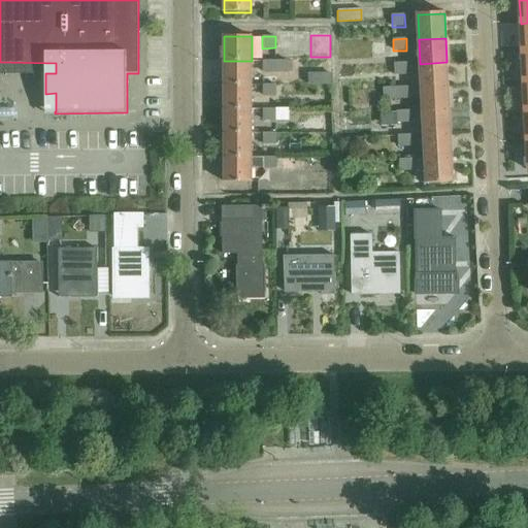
[(383,43),(372,43),(372,55),(383,55),(383,43)]
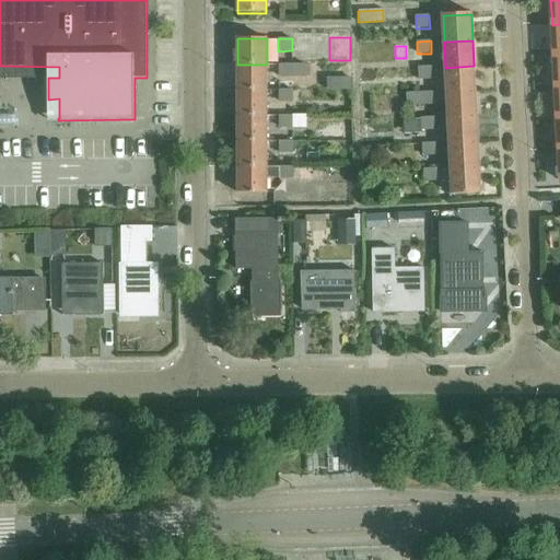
[(237,65),(237,90),(267,90),(267,65),(237,65)]
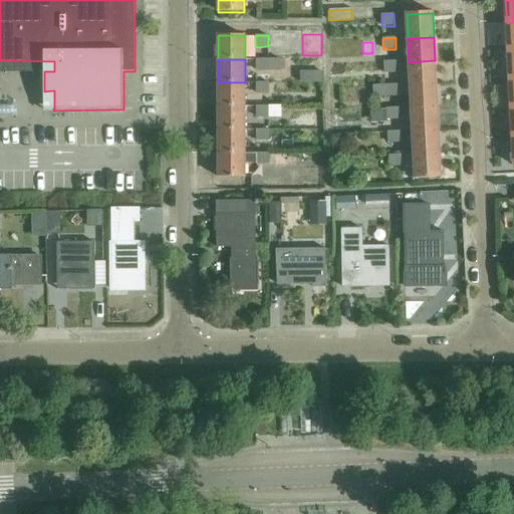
[(280,59),(255,59),(255,71),(280,71),(280,59)]
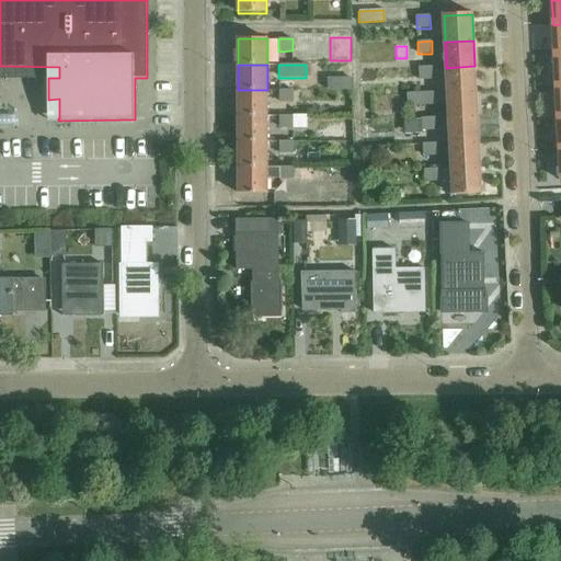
[(476,92),(474,66),(446,68),(447,92),(447,93),(476,92)]
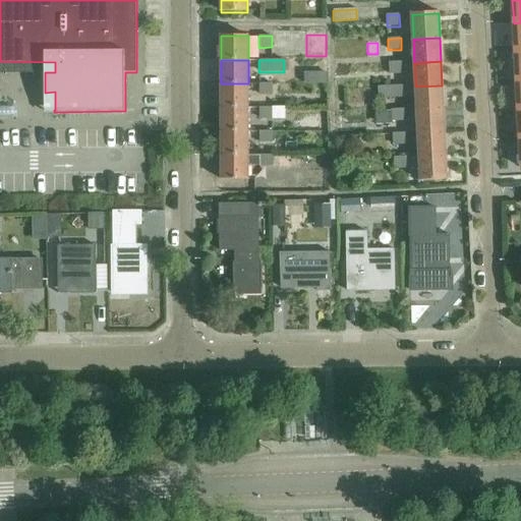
[(389,74),(402,74),(402,62),(389,62),(389,74)]
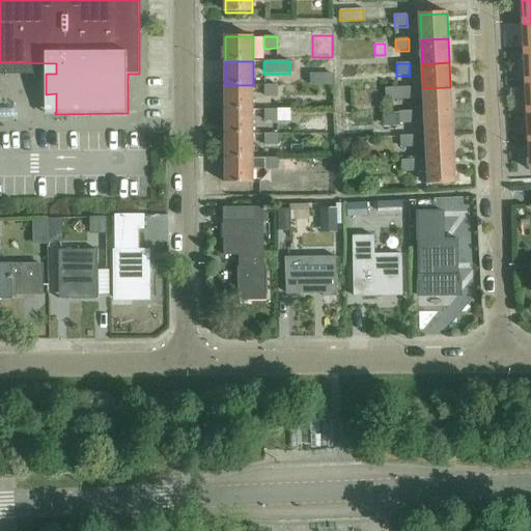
[(334,74),(310,74),(310,85),(334,85),(334,74)]
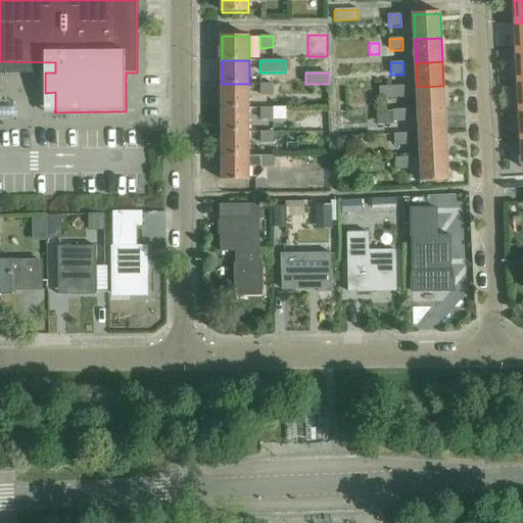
[(222,84),(222,108),(249,108),(249,84),(222,84)]
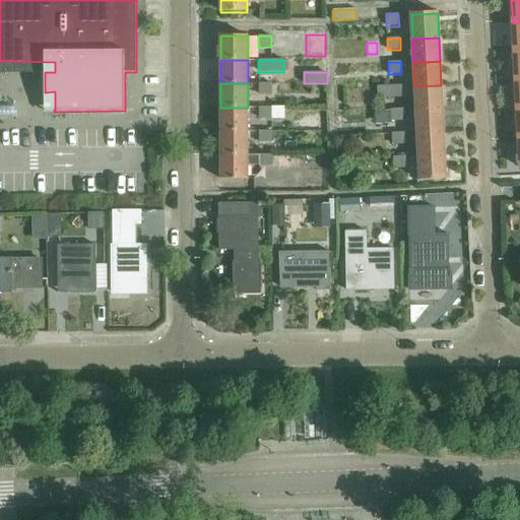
[(272,83),(259,83),(258,94),(272,95),(272,83)]
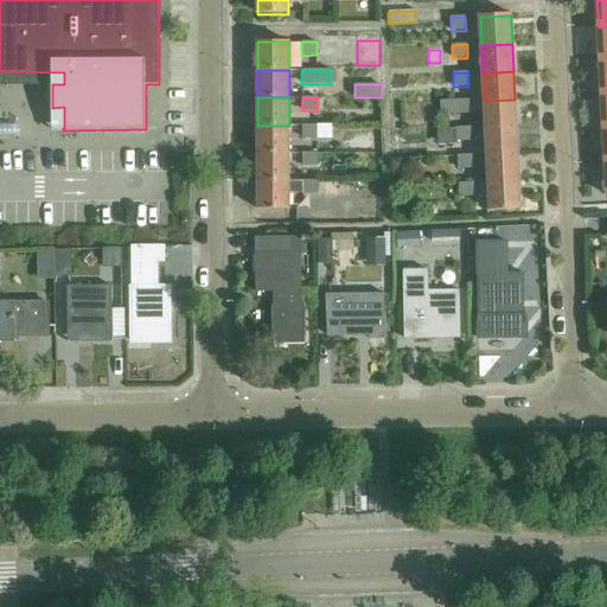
[(485,113),(486,128),(517,127),(515,100),(484,101),(484,100),(440,101),(441,115),(485,113)]
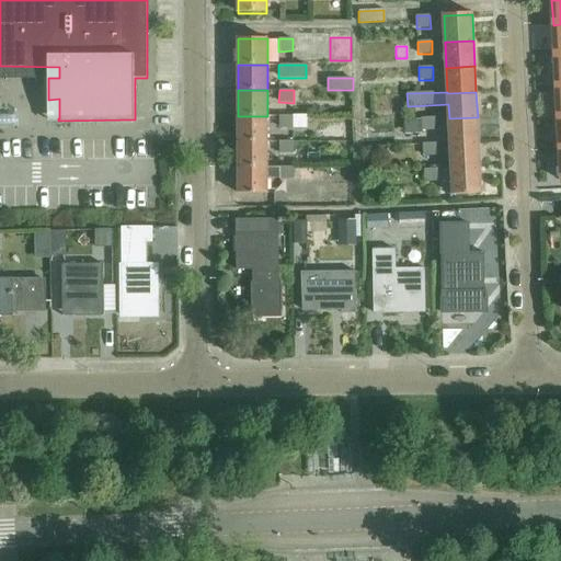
[(238,116),(239,141),(267,141),(267,116),(238,116)]
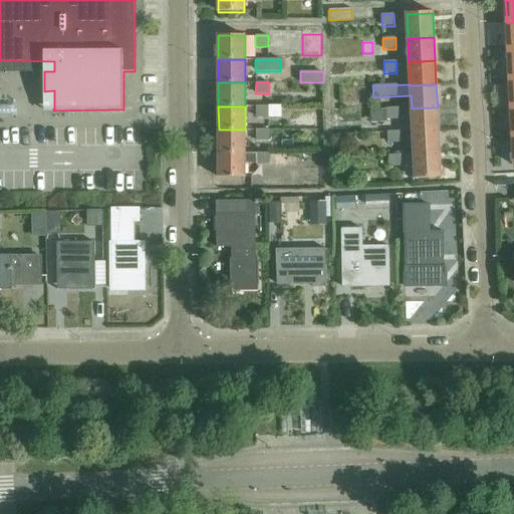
[(281,106),(255,106),(256,117),(281,117),(281,106)]
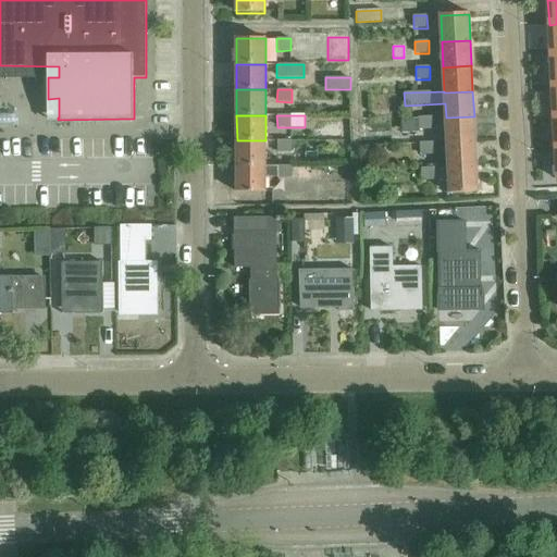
[(475,141),(474,116),(446,118),(447,144),(475,141)]
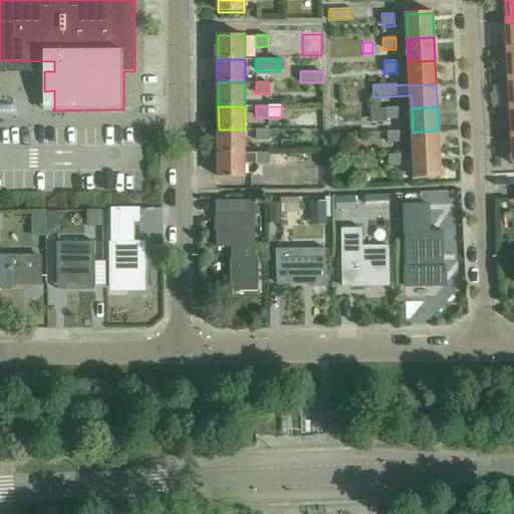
[(400,118),(399,108),(386,108),(386,109),(369,110),(370,120),(400,118)]
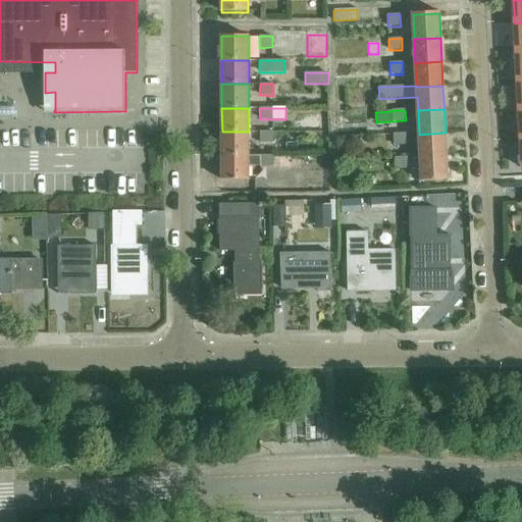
[(249,156),(249,132),(222,132),(222,156),(249,156)]
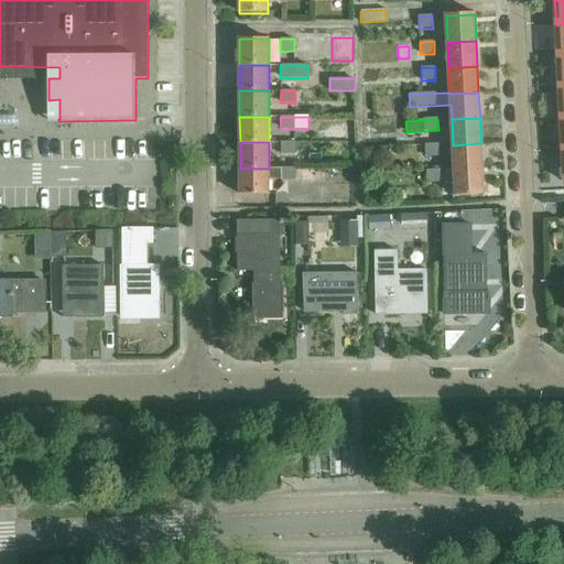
[(295,155),(295,142),(281,142),(281,154),(295,155)]
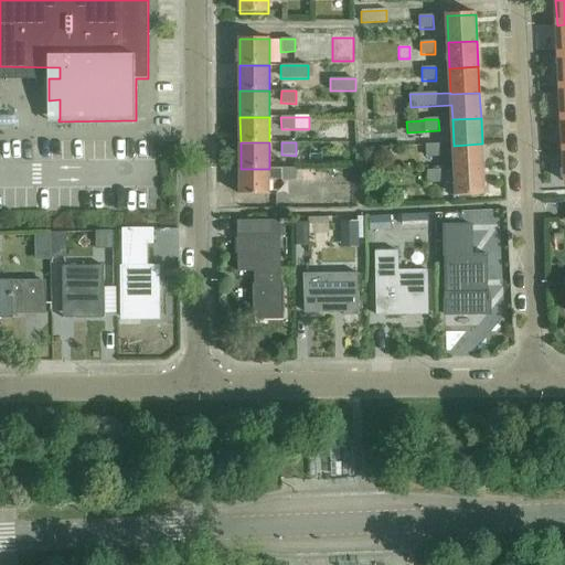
[(426,158),(440,157),(440,144),(425,145),(426,158)]
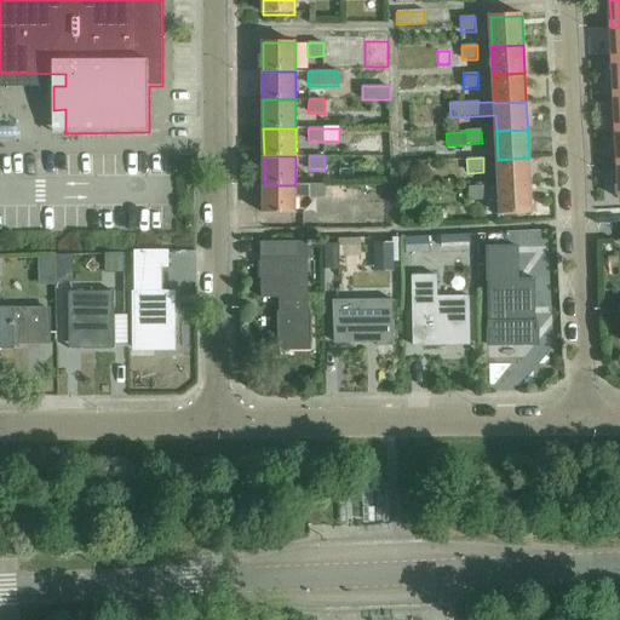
[(530,185),(529,158),(498,160),(499,188),(530,185)]
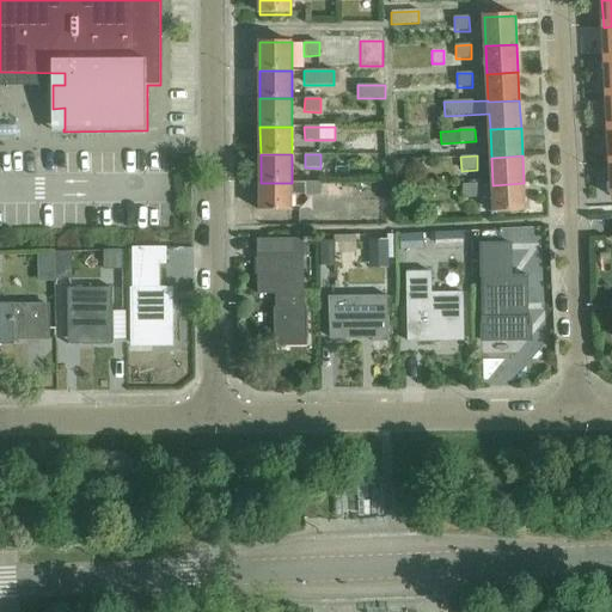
[(261,212),(293,212),(293,194),(307,194),(307,195),(322,195),(322,183),(292,183),(261,183),(261,212)]
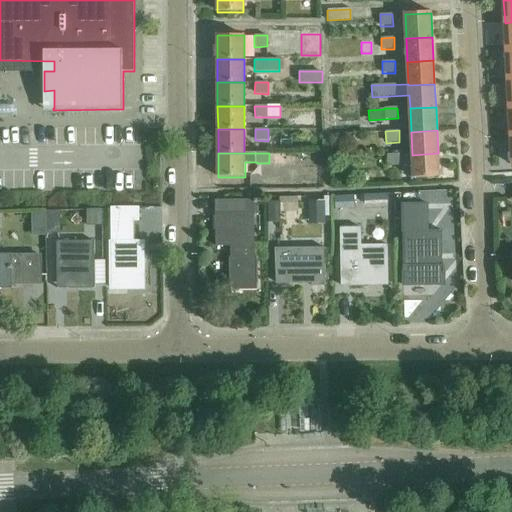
[(439,177),(438,153),(412,155),(413,178),(439,177)]
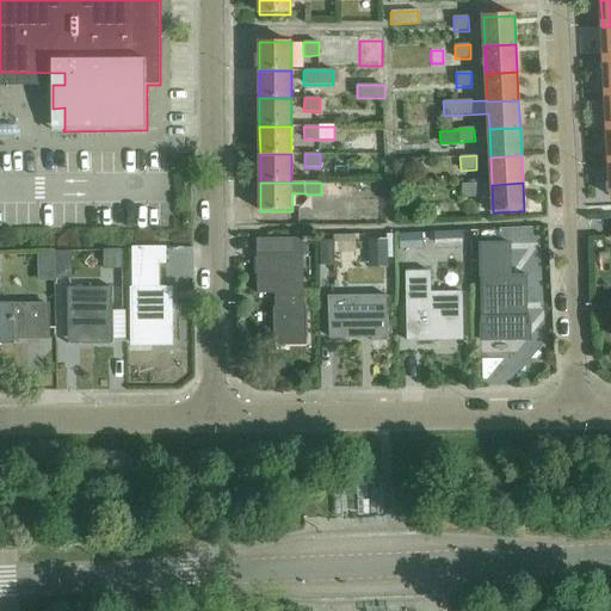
[(462,184),(462,199),(477,198),(477,184),(462,184)]
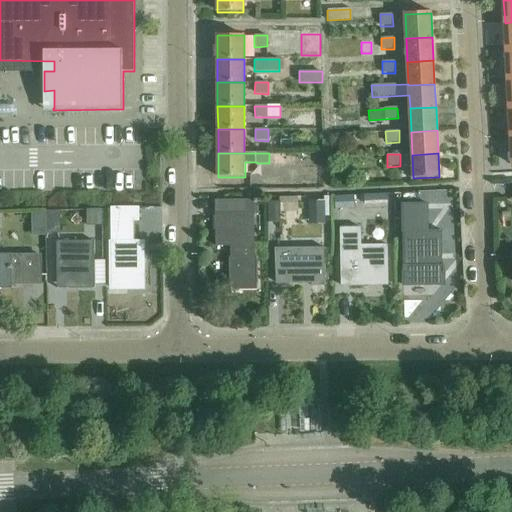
[(285,157),(271,157),(271,167),(285,167),(285,157)]
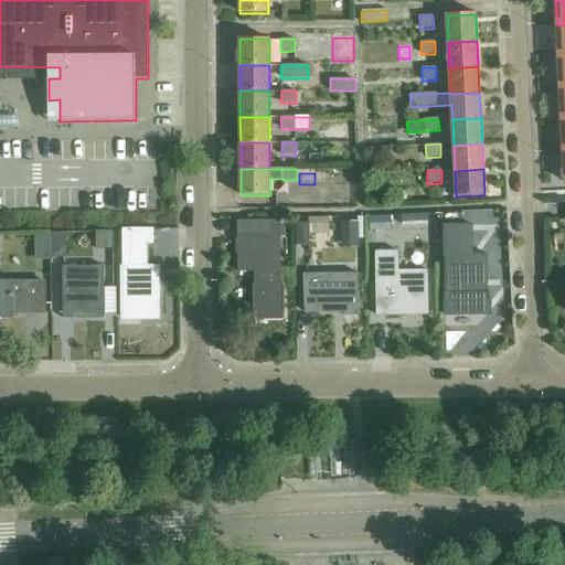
[(427,214),(401,215),(401,226),(427,225),(427,214)]
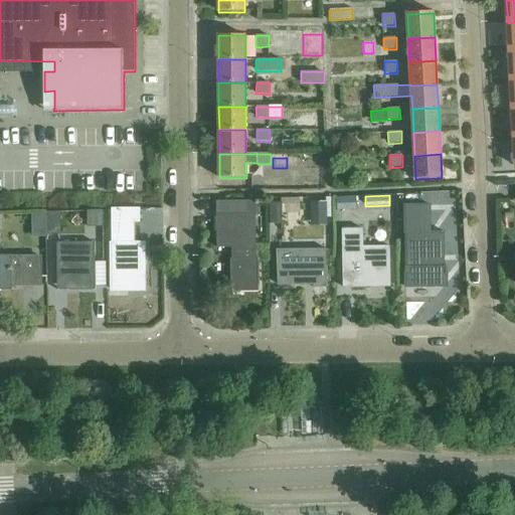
[(230,289),(260,288),(260,261),(255,261),(254,217),(260,217),(259,202),(218,202),(219,247),(233,247),(233,260),(230,260),(230,289)]
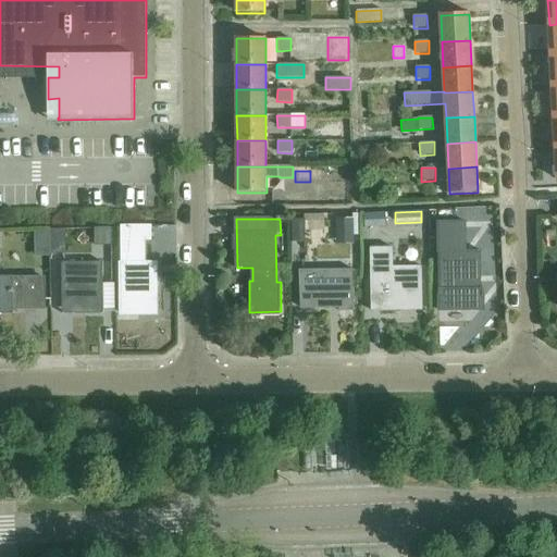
[(354,219),(335,220),(336,245),(354,244),(354,219)]
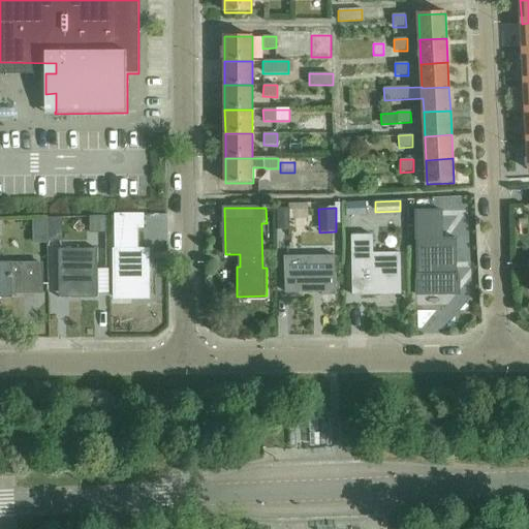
[(288,209),(275,209),(275,229),(289,229),(288,209)]
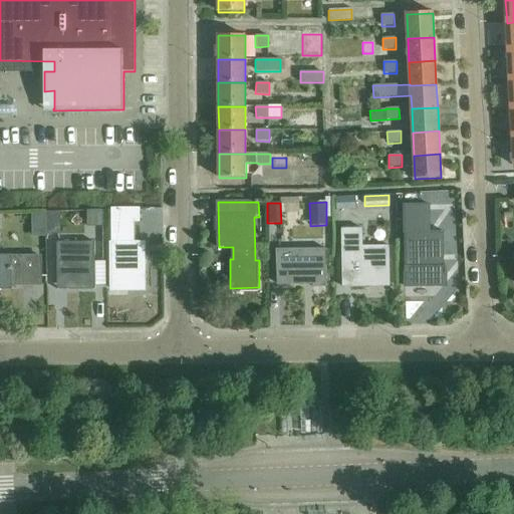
[(429,204),(403,204),(403,233),(405,233),(405,268),(405,274),(406,273),(407,284),(406,284),(406,287),(419,287),(419,285),(444,284),(444,273),(446,273),(446,266),(442,266),(442,232),(429,232),(429,204)]
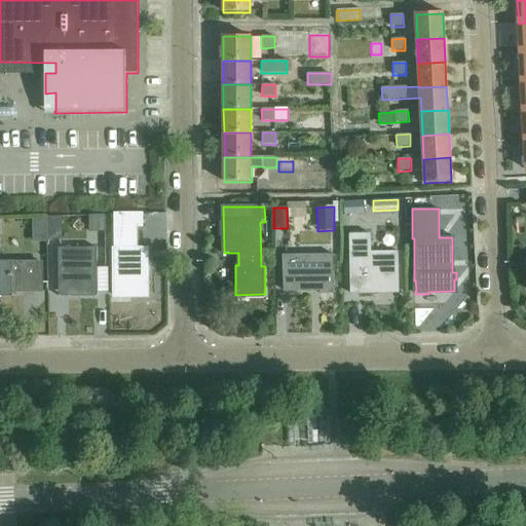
[(114,215),(106,215),(106,228),(114,228),(114,215)]
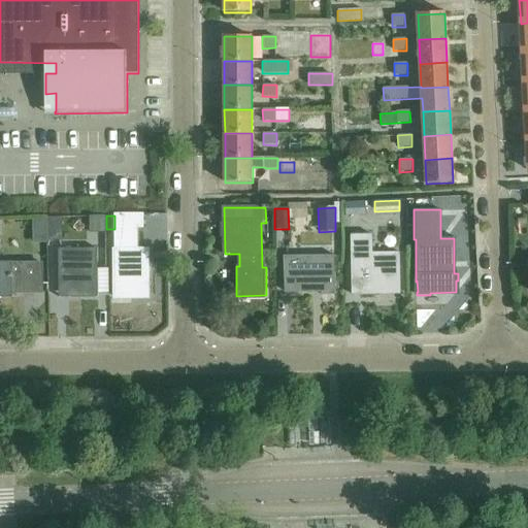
[(116,297),(147,297),(147,262),(135,263),(135,252),(125,252),(125,228),(147,228),(146,216),(114,216),(114,229),(116,297)]
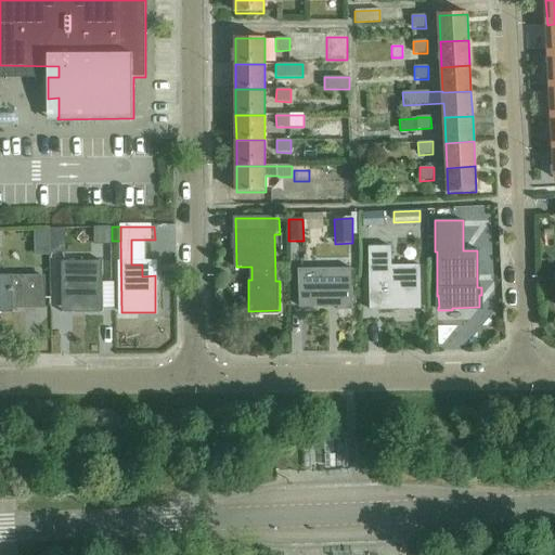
[(66,228),(51,229),(51,253),(66,253),(66,228)]
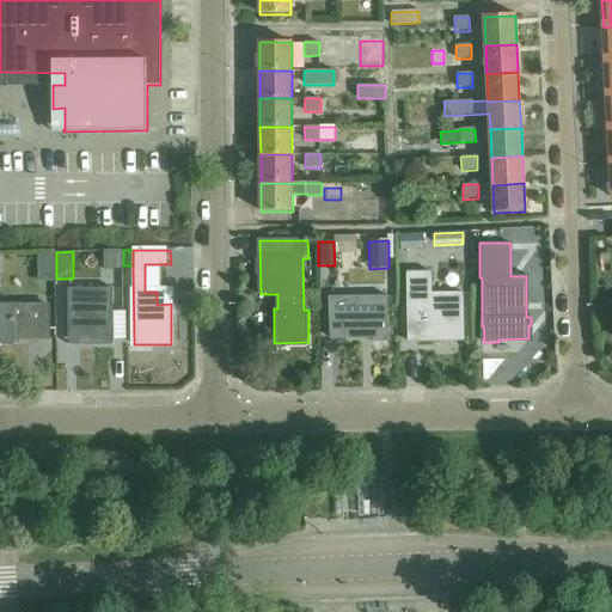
[(435,336),(465,336),(464,294),(423,295),(422,274),(407,274),(408,324),(420,324),(420,342),(435,342),(435,336)]
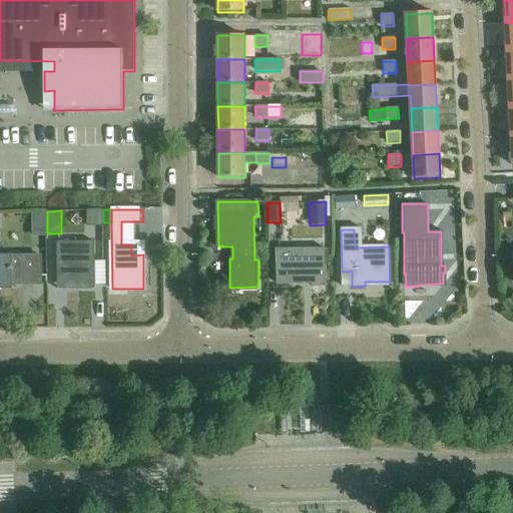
[(67,288),(94,288),(94,242),(57,242),(57,273),(67,273),(67,288)]
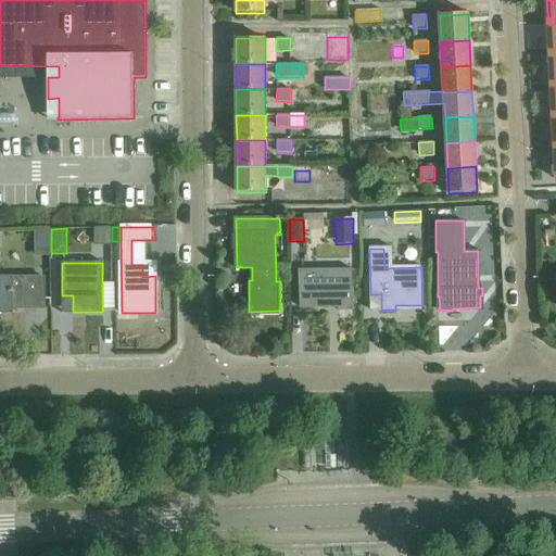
[(339,311),(354,311),(353,269),(299,270),(300,278),(302,278),(302,310),(330,308),(330,303),(339,303),(339,311)]
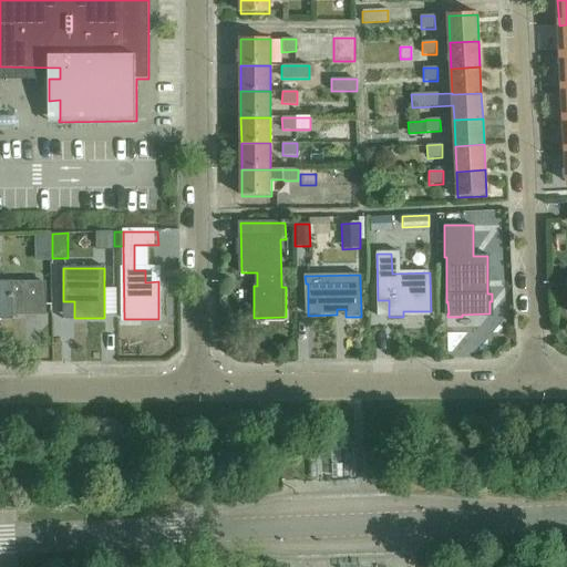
[(22,282),(0,281),(0,320),(13,321),(13,315),(45,313),(45,281),(22,282)]
